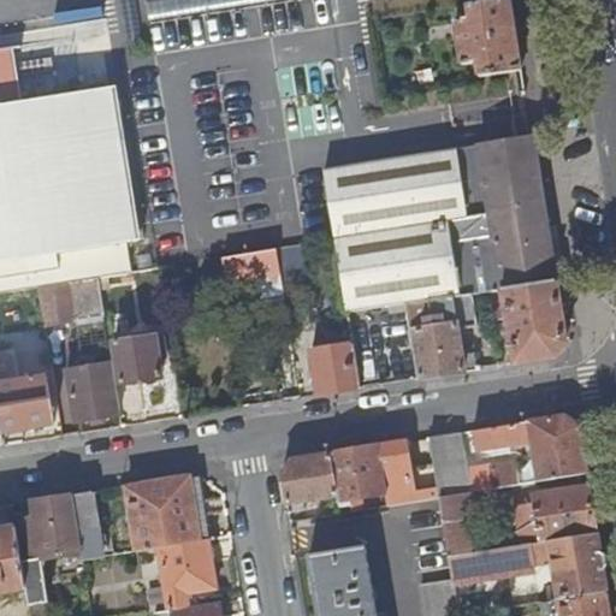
[(510,0),(493,0),(471,4),(473,17),(457,21),(465,64),(478,61),(481,72),(521,66),(510,0)]
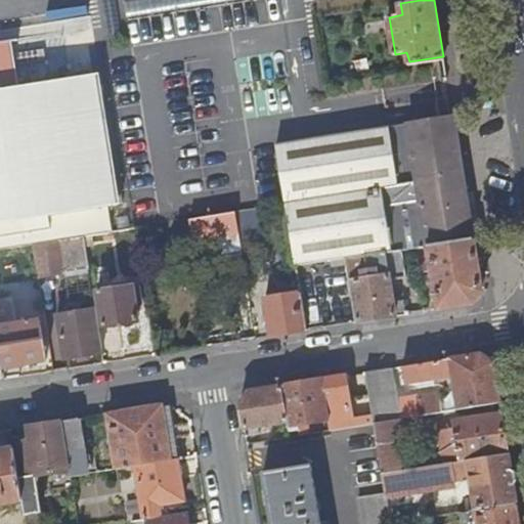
[(29,35),(10,37),(17,83),(35,79),(29,35)]
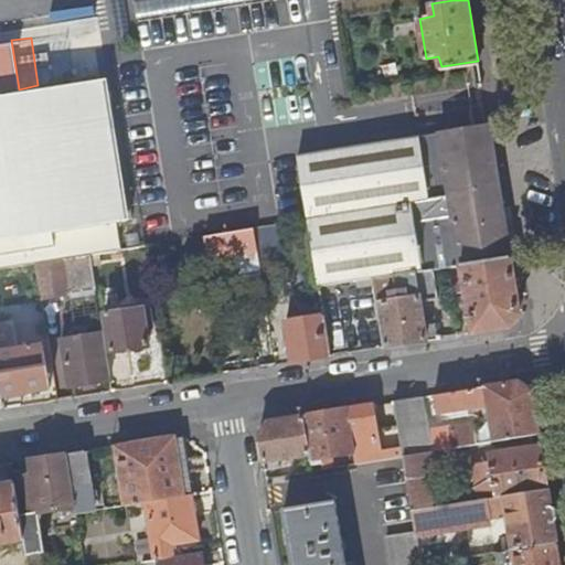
[(19,89),(11,40),(0,42),(0,240),(144,216),(150,215),(147,199),(140,200),(117,76),(38,85),(19,89)]
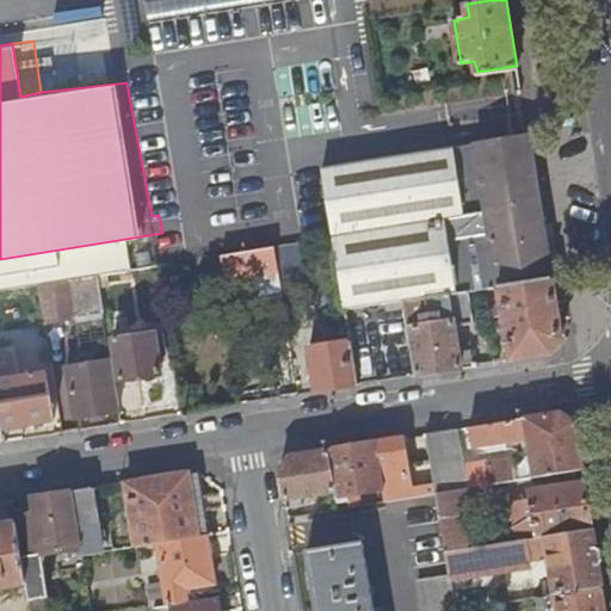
[(382,159),(323,168),(335,238),(346,310),(403,301),(468,291),(498,287),(553,277),(535,170),(529,135),(500,140),(382,159)]
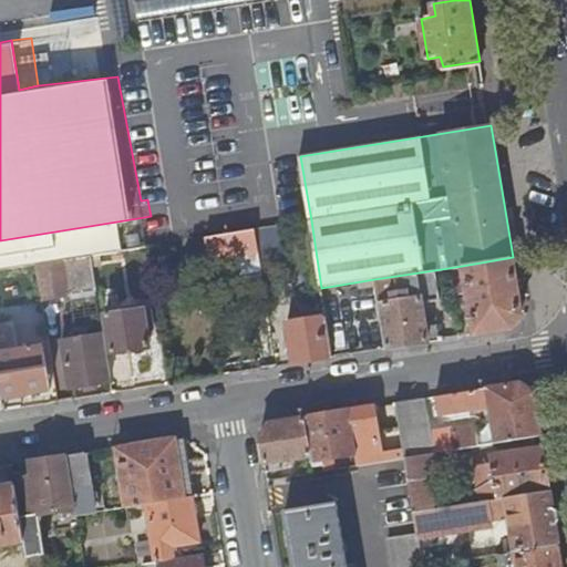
[(0,240),(0,269),(38,265),(92,256),(150,247),(144,217),(0,240)]
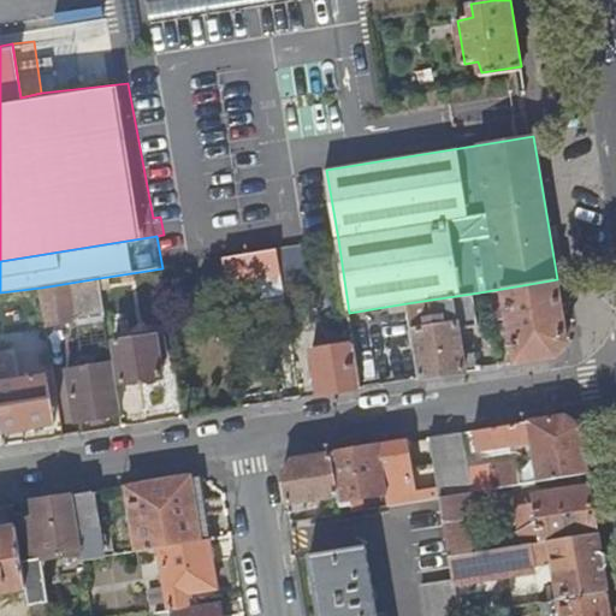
[(306,246),(277,250),(284,292),(312,288),(306,246)]
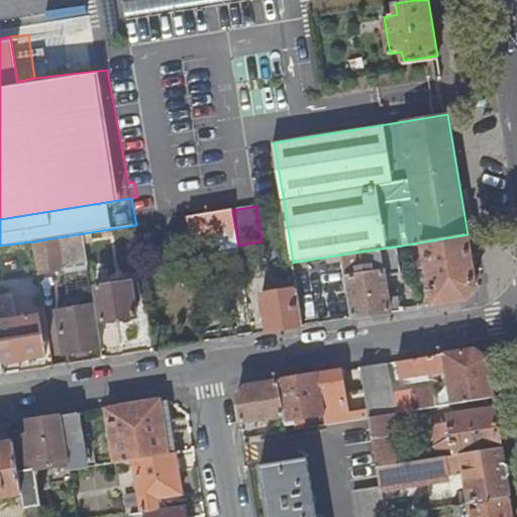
[(232,210),(189,216),(192,236),(217,232),(220,253),(239,251),(238,245),(232,210)]
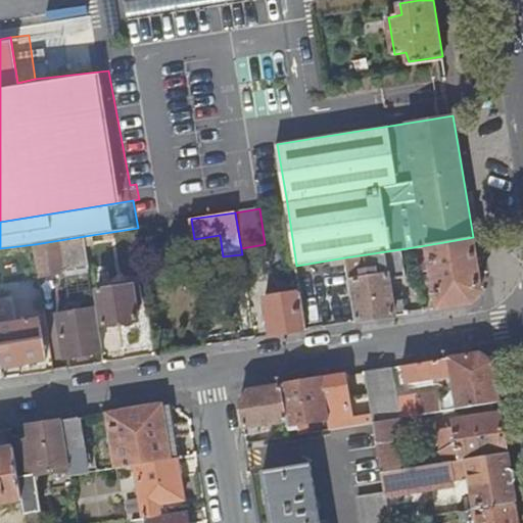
[(85,236),(35,244),(39,276),(90,269),(85,236)]
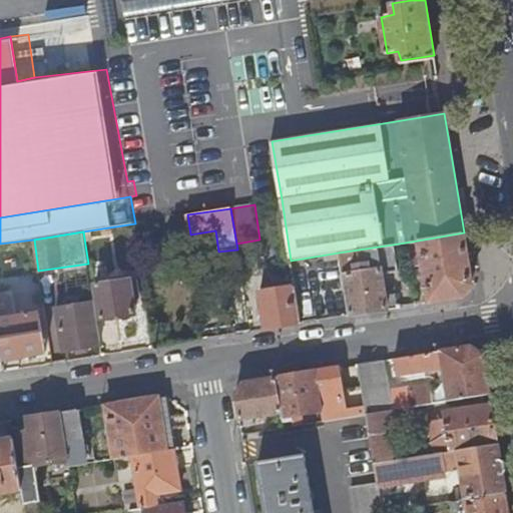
[(464,232),(418,240),(429,302),(462,296),(472,286),(464,232)]
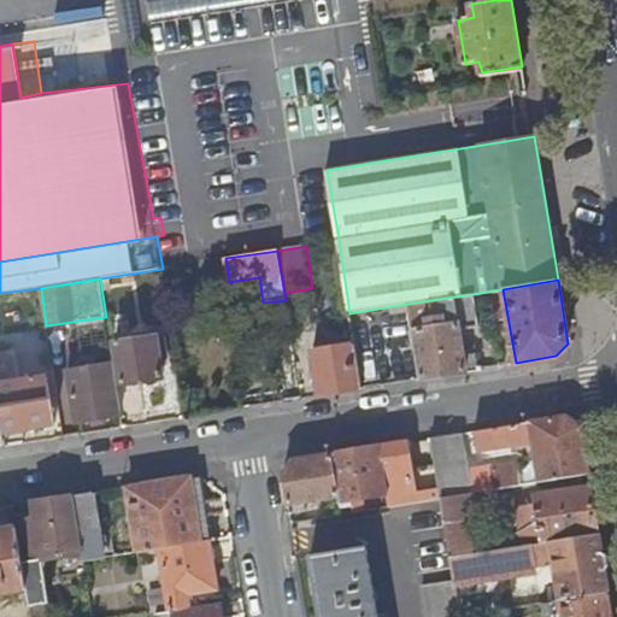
[(407,304),(419,377),(479,368),(476,356),(464,358),(459,330),(479,328),(472,294),(407,304)]
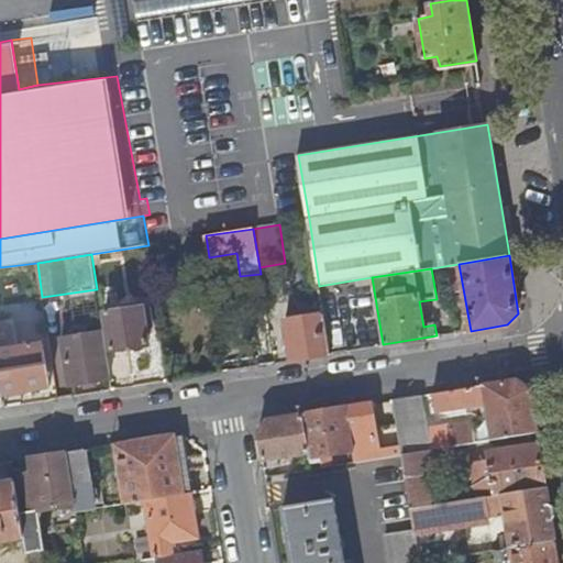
[(142,308),(106,313),(112,351),(148,344),(142,308)]
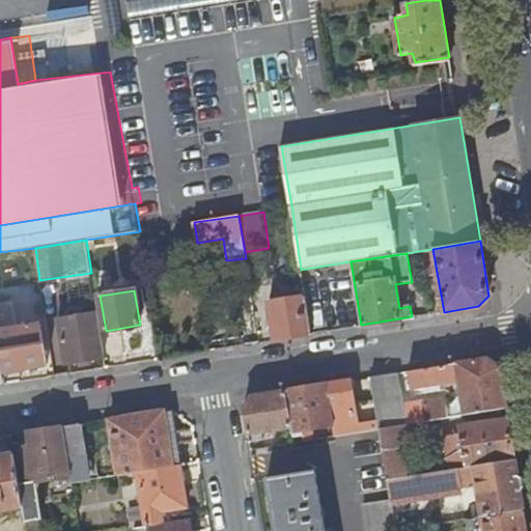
[(268,303),(274,339),(312,333),(306,297),(280,302),(279,294),(272,295),(274,303),(268,303)]
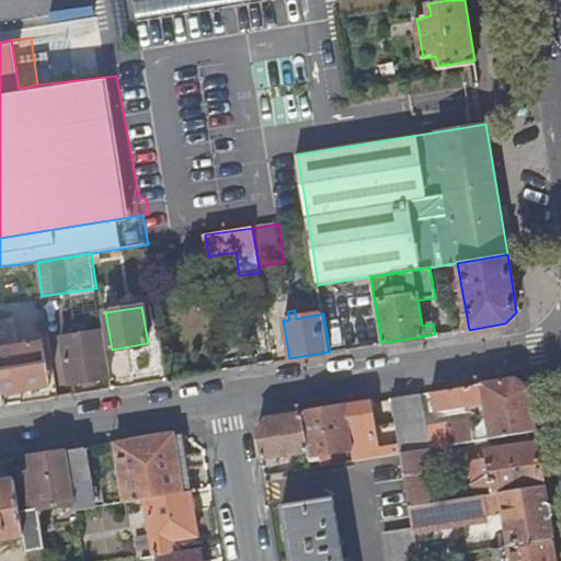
[(102,332),(64,338),(70,385),(110,378),(102,332)]
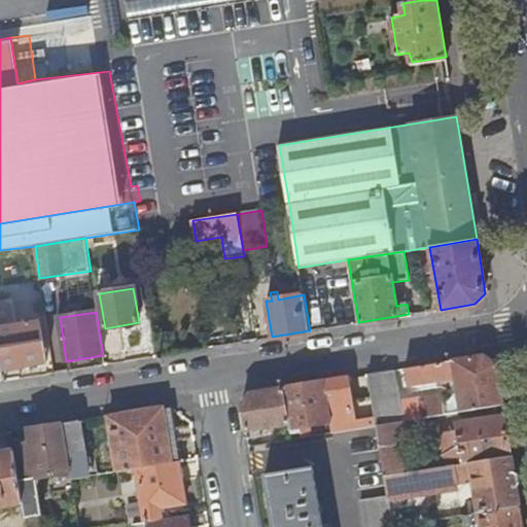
[(38,323),(0,328),(0,357),(2,369),(45,362),(38,323)]
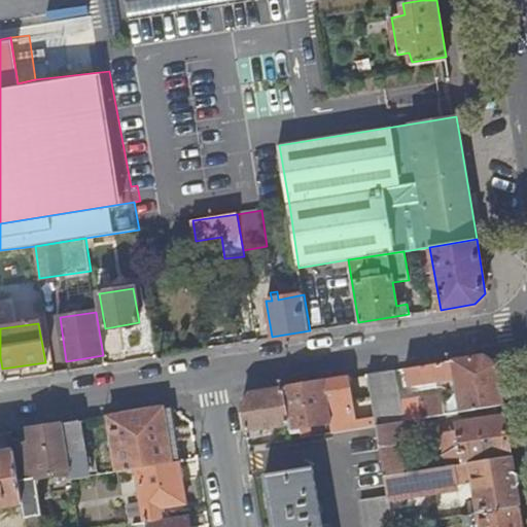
[(422,393),(412,394),(416,420),(503,407),(497,366),(484,357),(408,370),(410,388),(437,384),(437,378),(456,375),(460,400),(444,402),(434,399),(423,400),(422,393)]
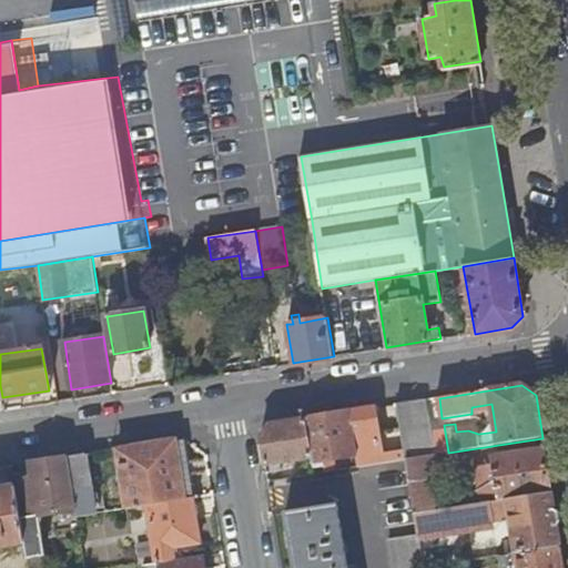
[(426,401),(398,405),(402,430),(407,460),(434,456),(429,427),(426,401)]
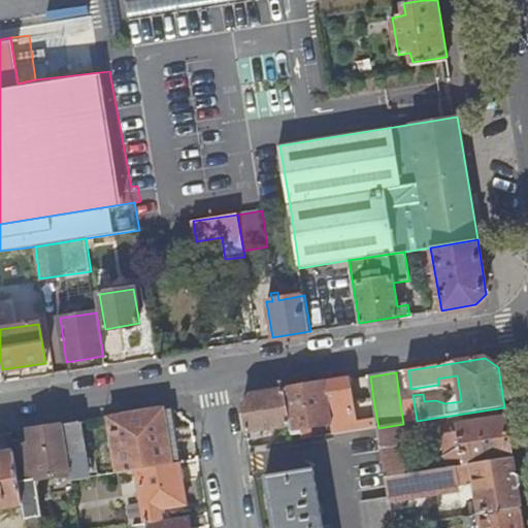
[(349,381),(327,384),(335,435),(378,428),(373,400),(357,402),(360,424),(355,425),(349,381)]
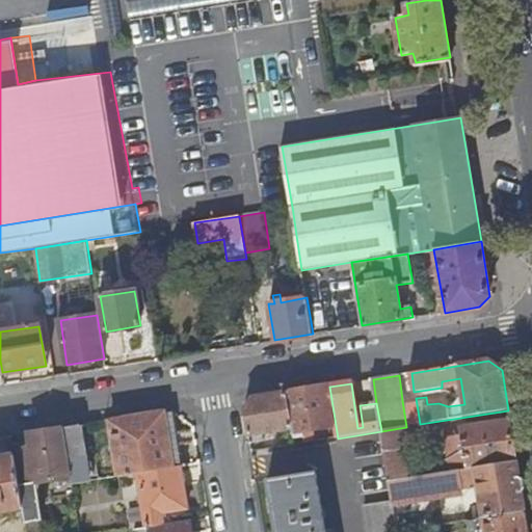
[(329,387),(288,394),(295,437),(296,445),(338,439),(329,387)]
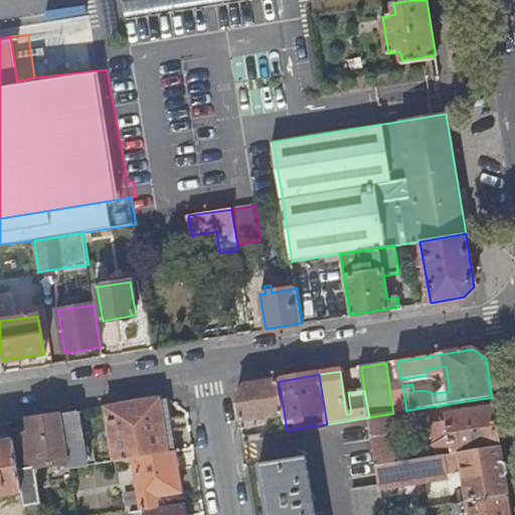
[(240,422),(243,421),(244,430),(258,427),(256,420),(277,417),(278,423),(286,423),(279,381),(245,386),(237,398),(240,422)]
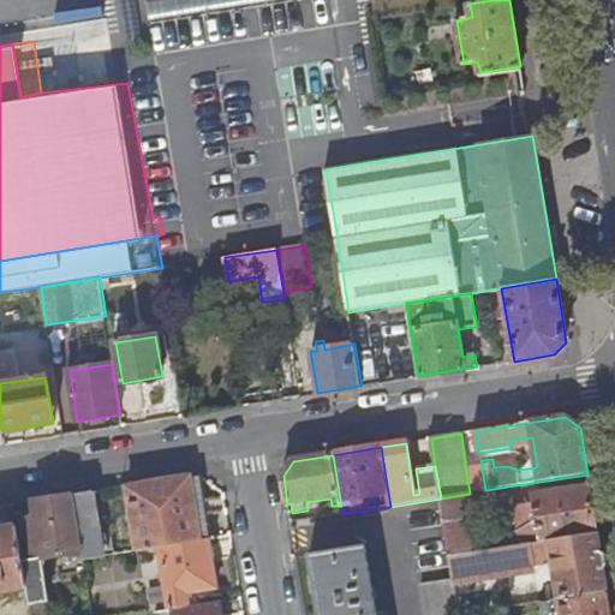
[(481,460),(465,463),(470,494),(473,493),(485,490),(481,460)]
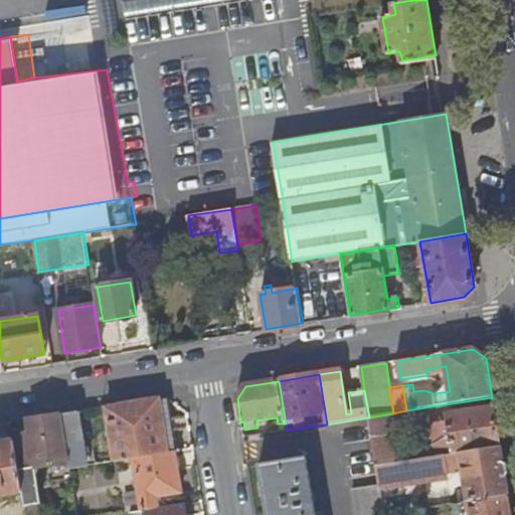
[(167,399),(108,408),(115,462),(135,459),(175,453),(179,452),(172,402),(167,399)]
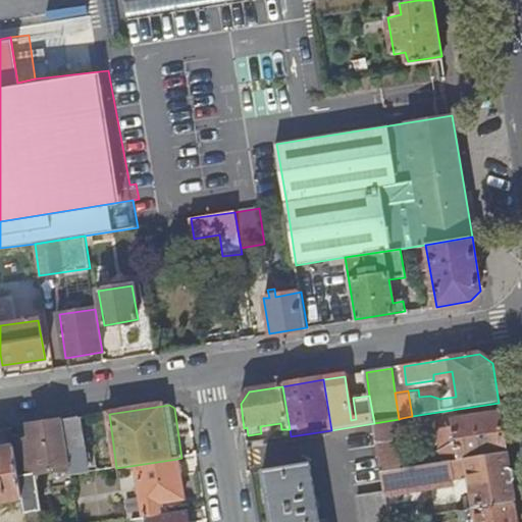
[(454,427),(438,429),(440,444),(453,441),(453,447),(441,448),(444,463),(467,459),(507,453),(501,412),(454,419),(454,427)]
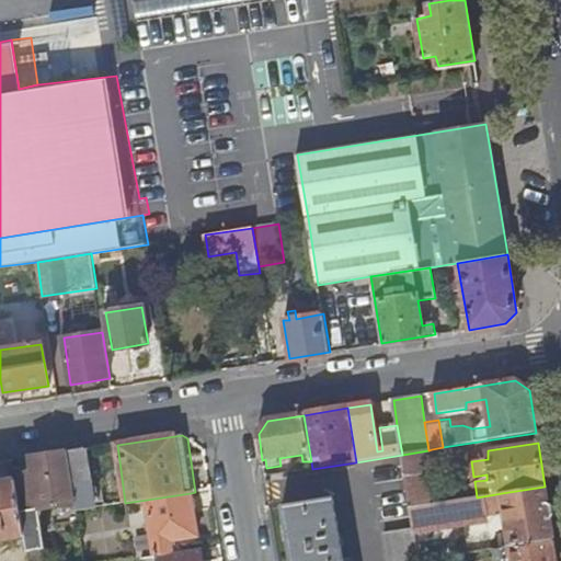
[(86,449),(66,453),(75,508),(77,511),(100,507),(99,499),(92,500),(86,449)]
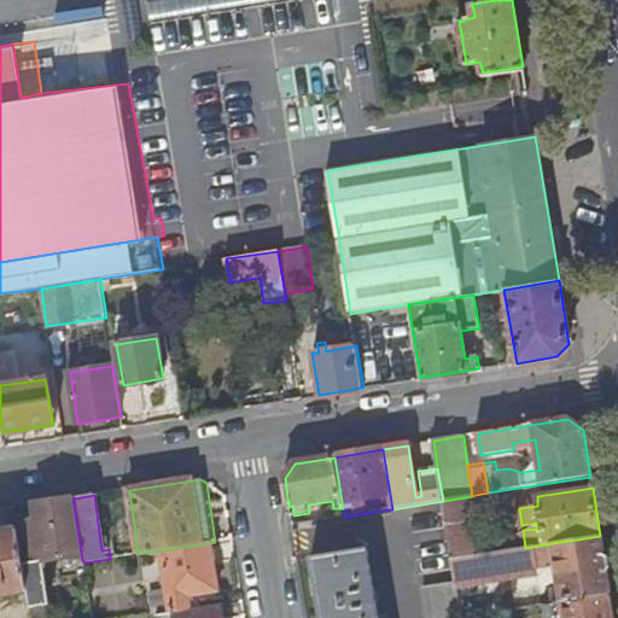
[(472,496),(443,501),(452,561),(473,557),(468,524),(479,522),(476,495),(472,496)]
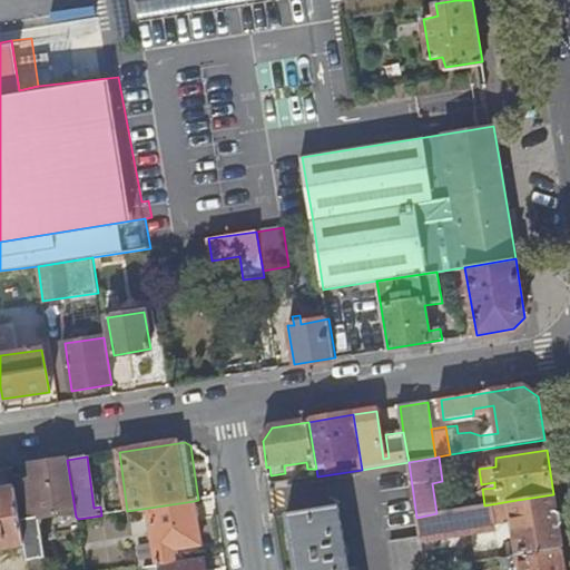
[(25,547),(28,563),(47,560),(40,519),(76,517),(67,460),(31,465),(33,482),(26,483),(28,492),(32,518),(20,521),(25,547)]
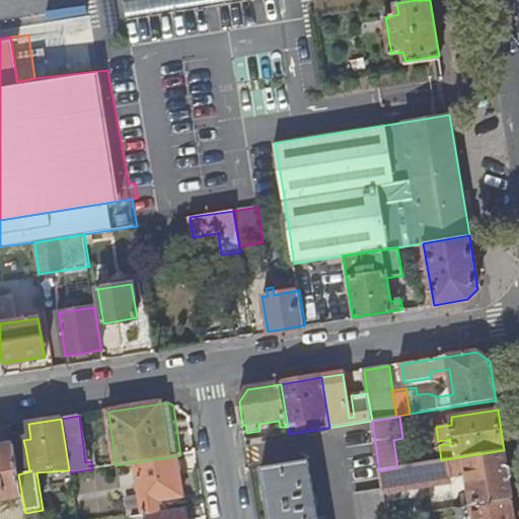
[(0,502),(22,498),(18,474),(14,449),(14,447),(0,448),(0,502)]
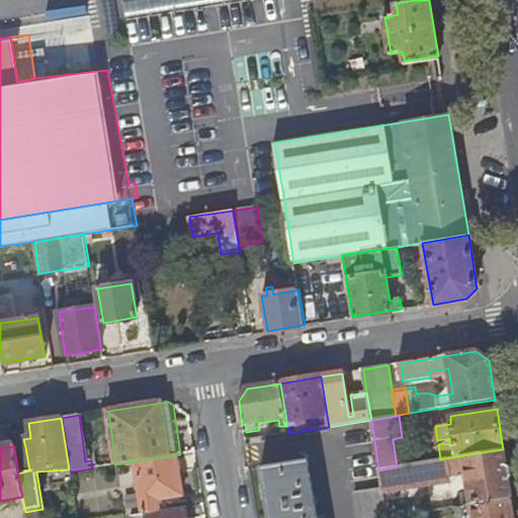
[(25,447),(14,448),(18,473),(29,470),(25,447)]
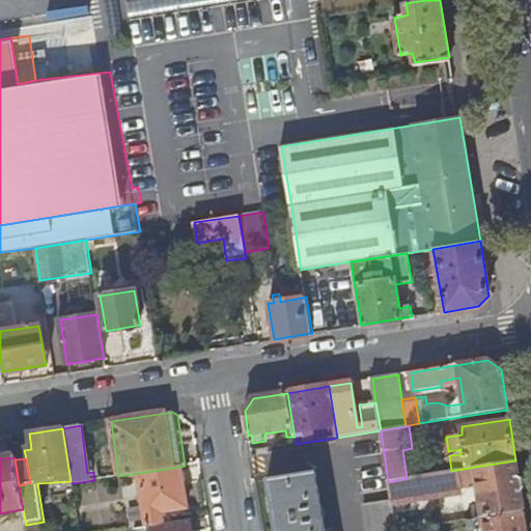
[(515,460),(475,467),(477,483),(481,512),(482,520),(524,511),(515,460)]
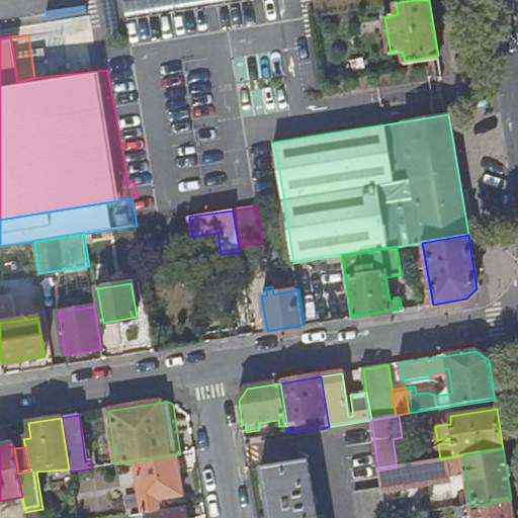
[(176,455),(136,461),(144,515),(147,515),(161,513),(158,500),(183,496),(176,455)]
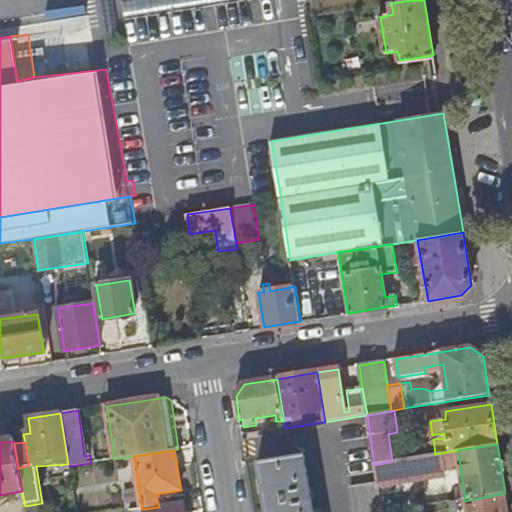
[(392,461),(374,465),(377,483),(446,473),(445,469),(460,466),(458,450),(435,454),(392,461)]
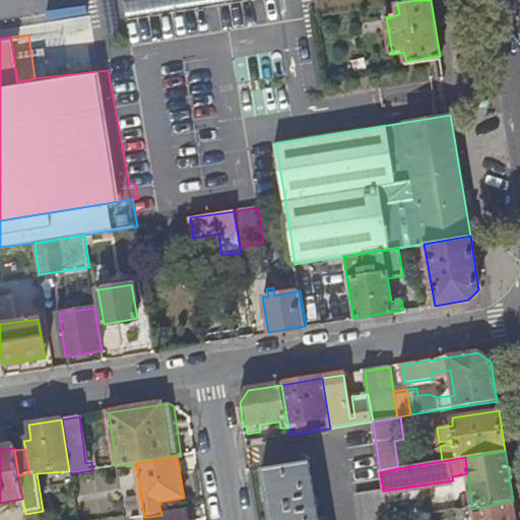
[(317,519),(308,463),(260,471),(268,519),(317,519)]
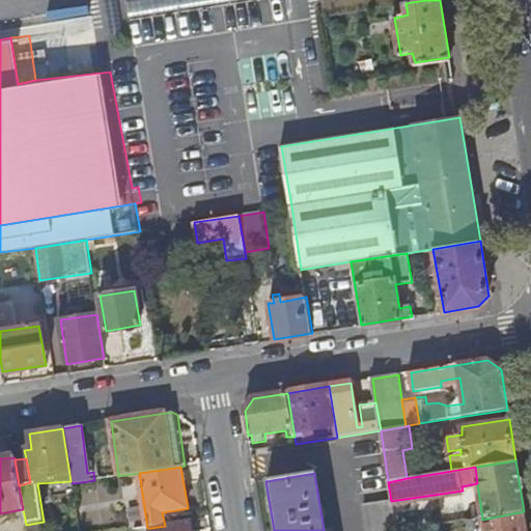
[(395,530),(391,501),(363,505),(367,530),(395,530)]
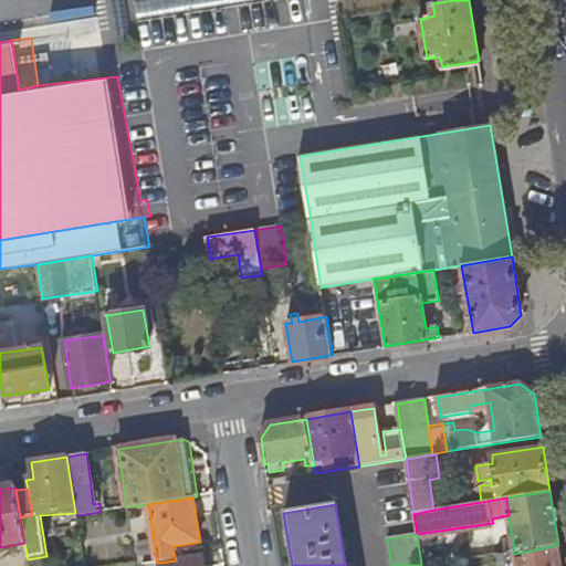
[(507,554),(500,555),(501,565),(562,565),(558,545),(514,554),(507,554)]
